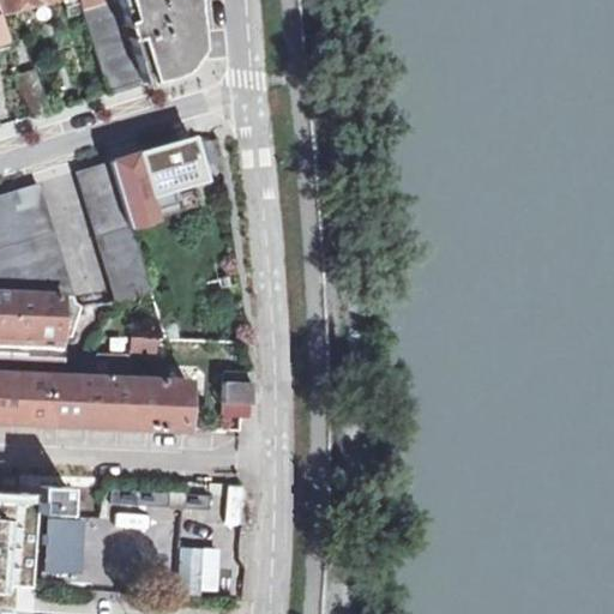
[(0,0),(0,8),(0,10),(34,0),(0,0)]
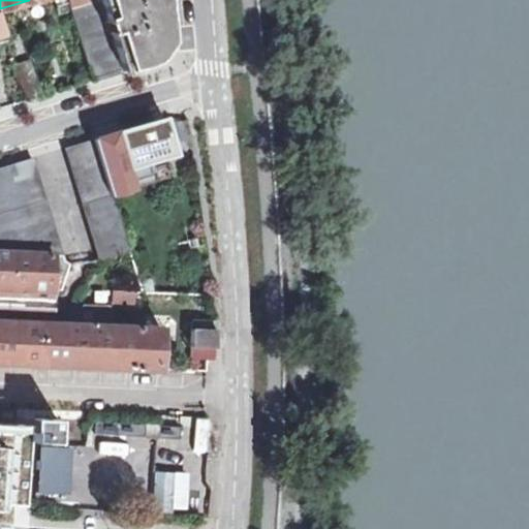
[(70,9),(66,0),(53,0),(57,13),(70,9)]
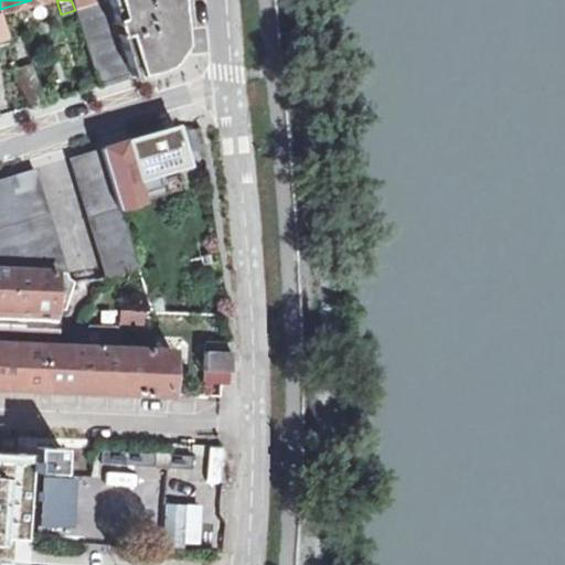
[(177,0),(71,0),(75,10),(98,86),(113,82),(166,65),(181,42),(179,23),(177,0)]
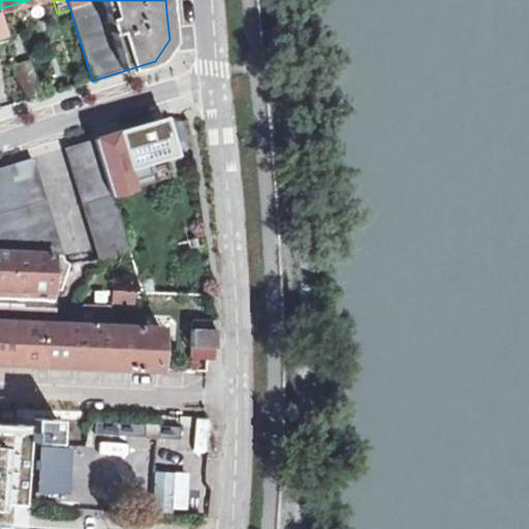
[(29,59),(13,64),(26,100),(39,96),(29,59)]
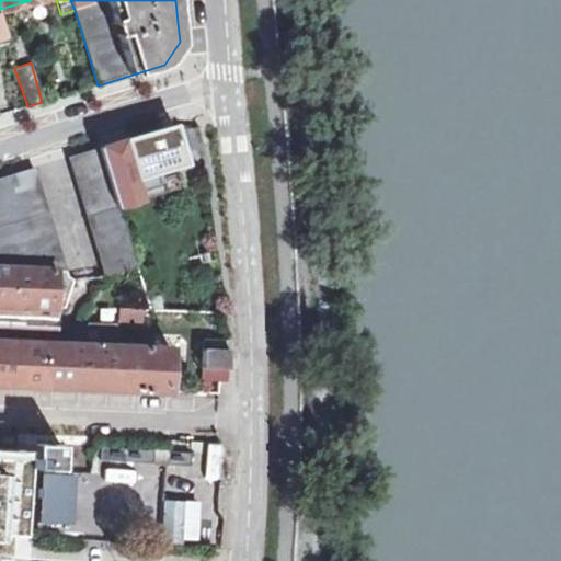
[(100,148),(117,206),(139,198),(133,178),(185,162),(179,137),(176,137),(173,127),(100,148)]
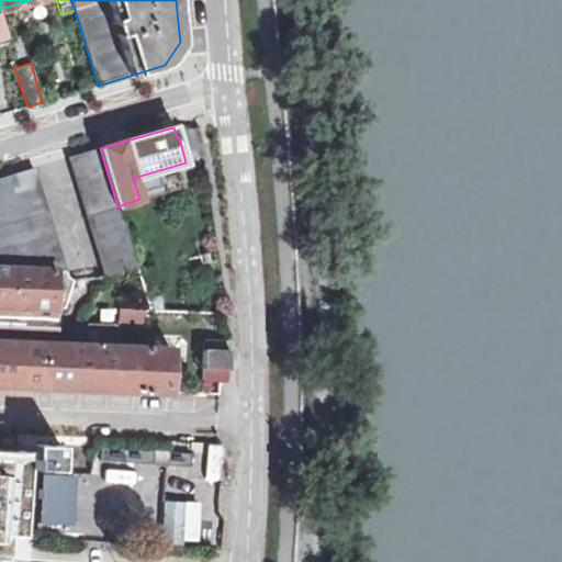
[(104,276),(136,269),(117,206),(100,148),(82,154),(69,157),(104,276)]
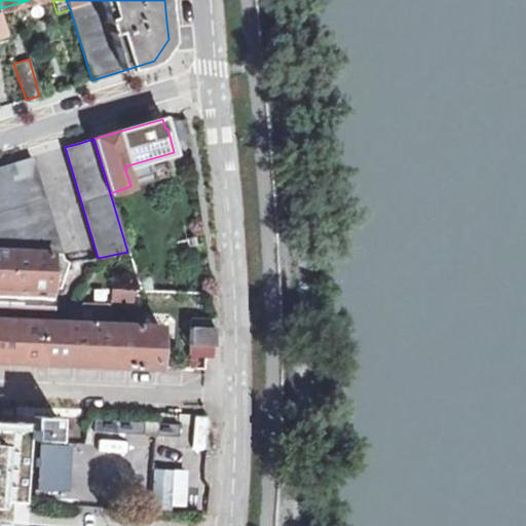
[(0,249),(51,252),(61,252),(32,157),(0,166),(0,249)]
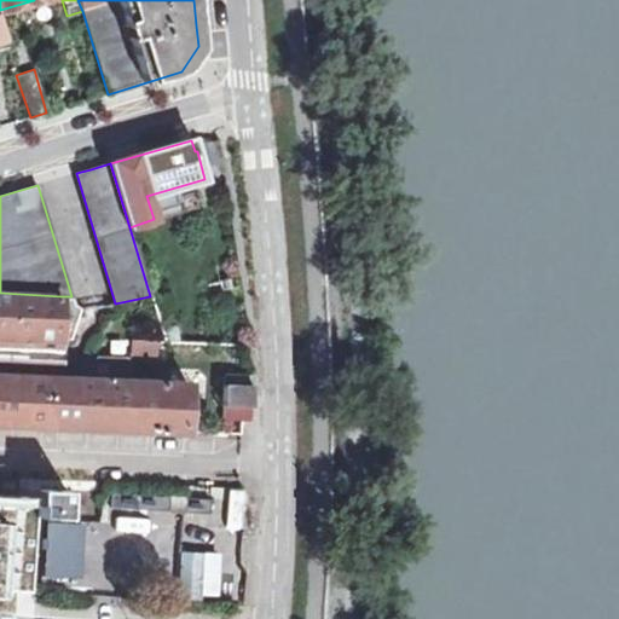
[(0,336),(59,339),(61,296),(0,293),(0,336)]
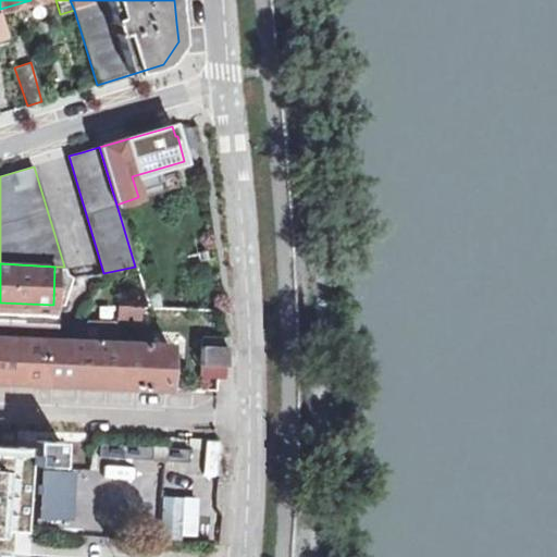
[(0,381),(168,388),(169,346),(114,343),(115,321),(86,320),(72,341),(63,341),(51,341),(53,305),(0,302),(0,381)]
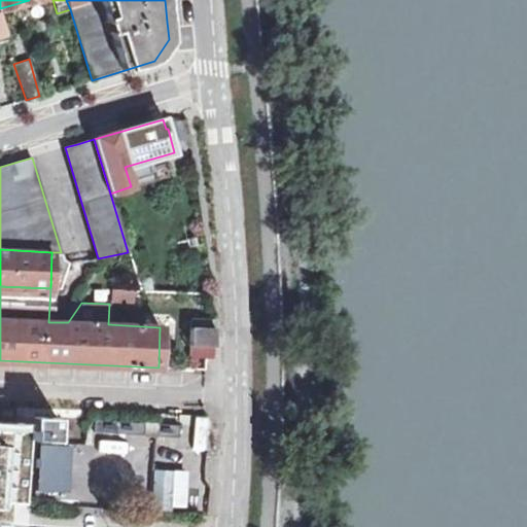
[(110,302),(134,303),(135,290),(110,290),(110,302)]
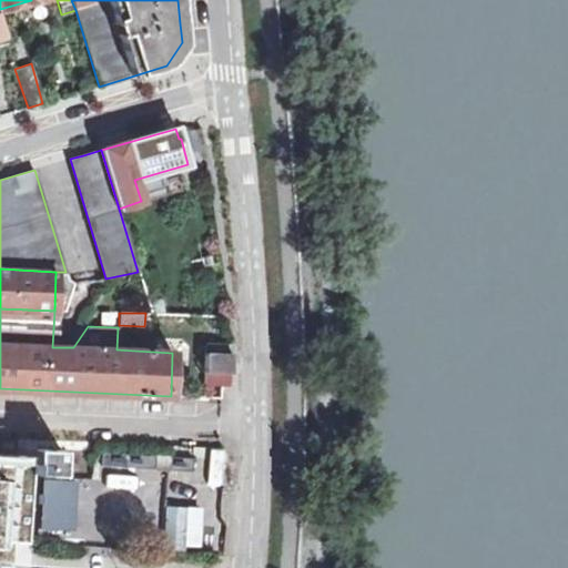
[(73,347),(88,326),(77,325),(64,347),(73,347)]
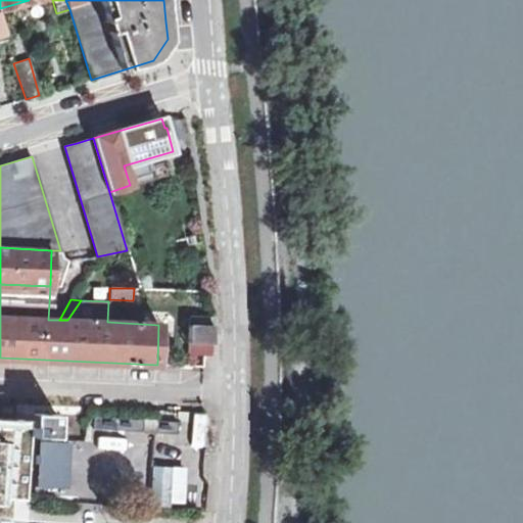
[(189,343),(212,343),(212,318),(189,318),(189,343)]
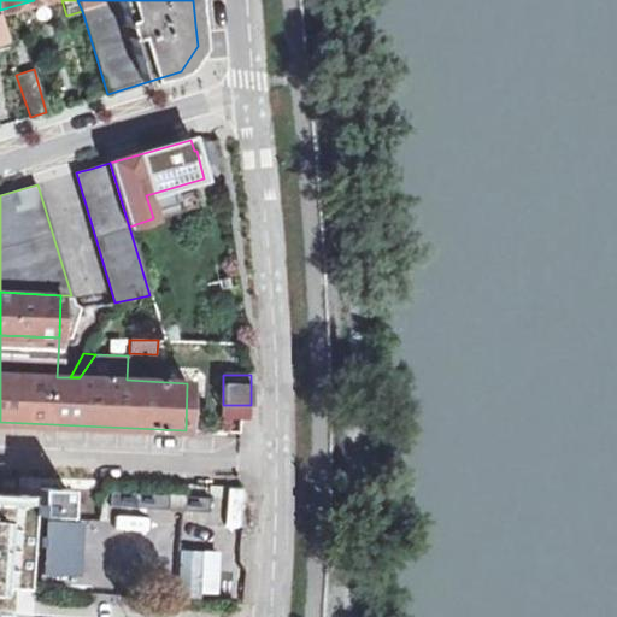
[(170,495),(111,492),(110,506),(170,510),(170,495)]
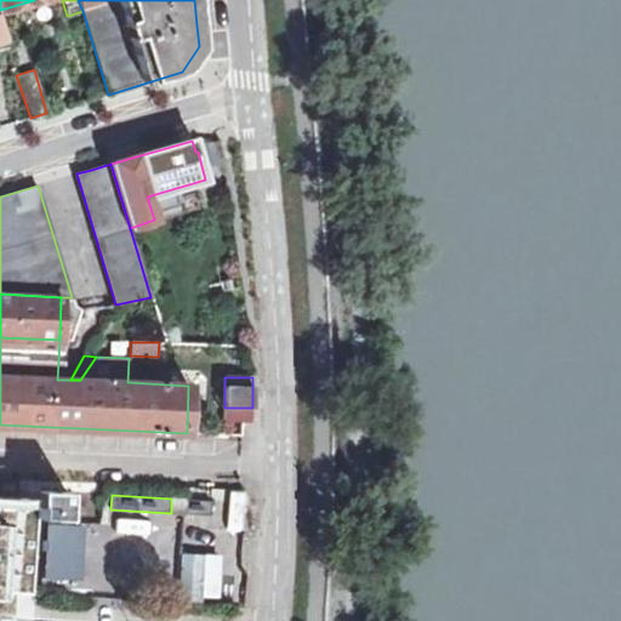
[(212,502),(184,500),(184,514),(211,517),(212,502)]
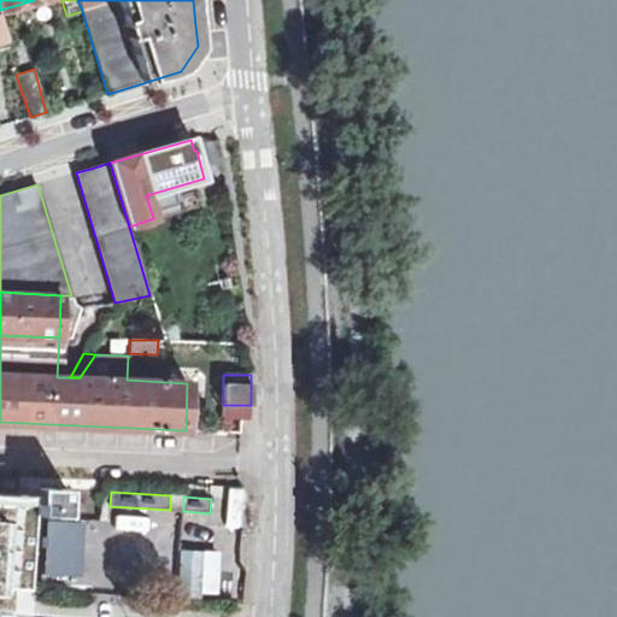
[(112,516),(112,530),(147,532),(147,516),(112,516)]
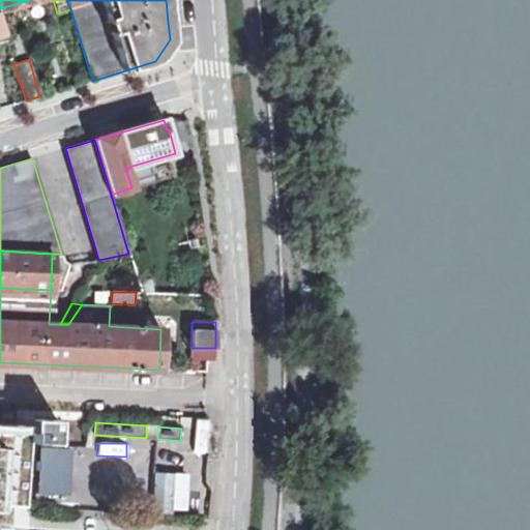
[(34,447),(34,497),(69,497),(69,446),(34,447)]
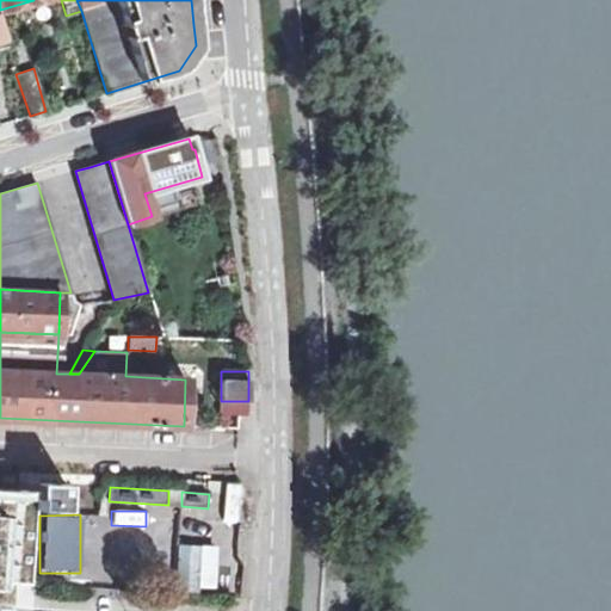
[(174,545),(174,590),(215,588),(214,545),(174,545)]
